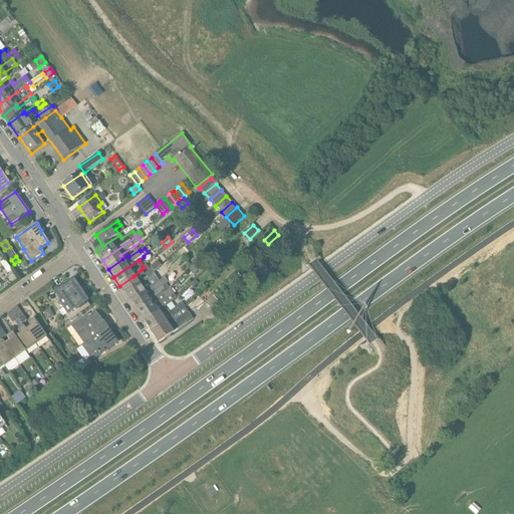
[(197,264),(190,270),(195,275),(202,268),(197,264)]
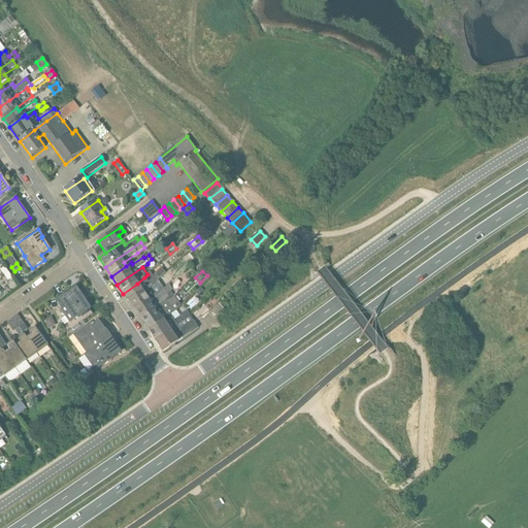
[(150,288),(157,281),(158,282),(160,279),(156,275),(152,277),(149,273),(147,274),(144,277),(137,284),(123,294),(129,302),(150,288)]
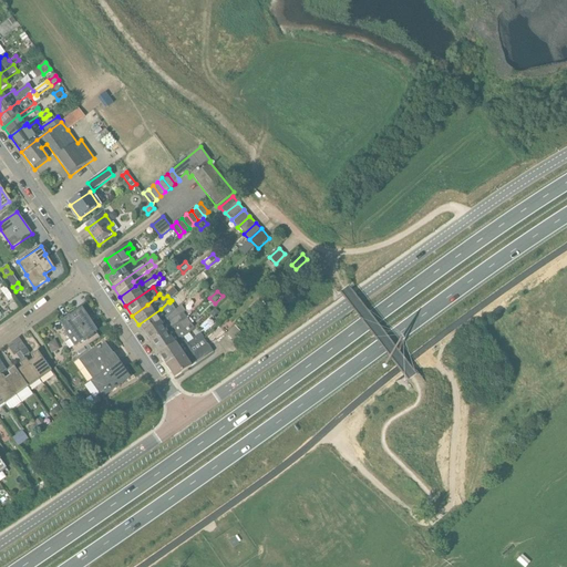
[(266,300),(260,306),(265,310),(269,305),(266,300)]
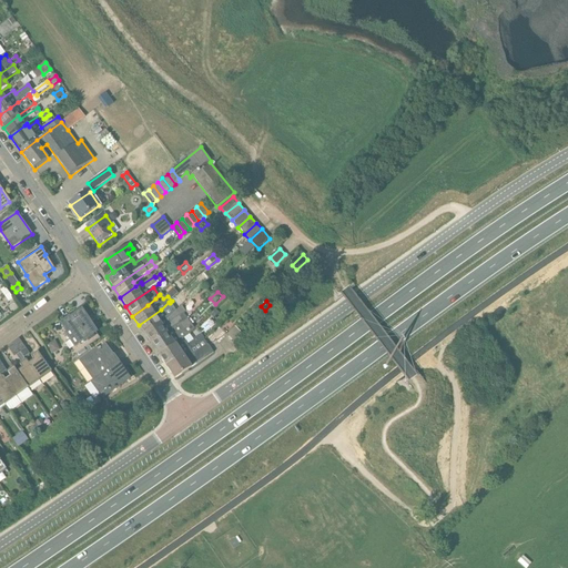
[(170,303),(169,302),(161,310),(139,325),(144,334),(166,318),(168,318),(174,313),(176,312),(176,311),(170,303)]
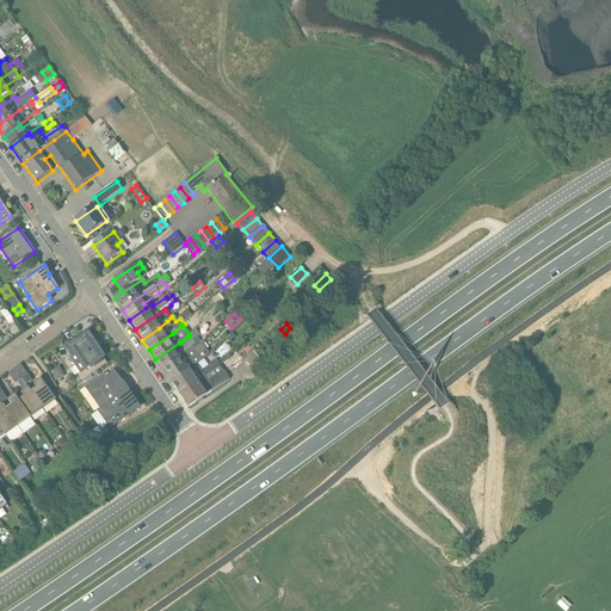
[(81,371),(94,364),(104,357),(88,333),(66,349),(81,371)]
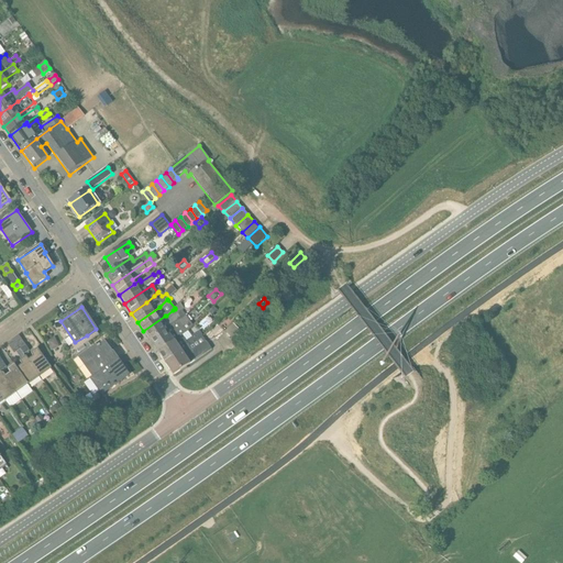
[(211,317),(217,310),(213,307),(208,312),(211,317)]
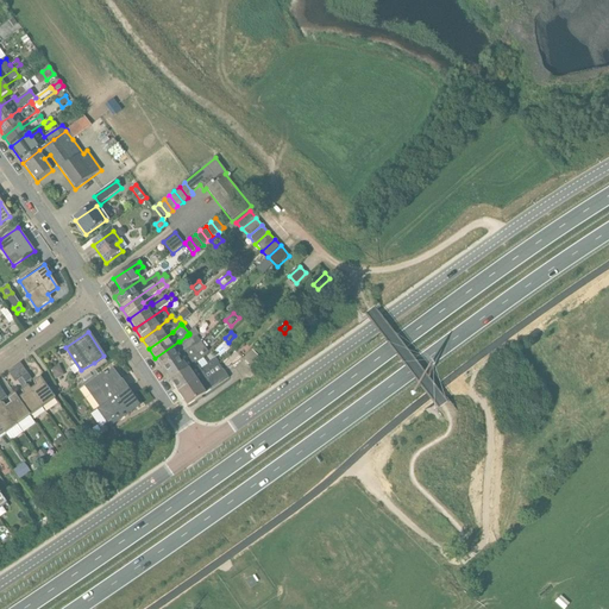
[(193,339),(183,345),(180,341),(179,341),(155,358),(162,370),(179,358),(201,343),(196,336),(193,339)]
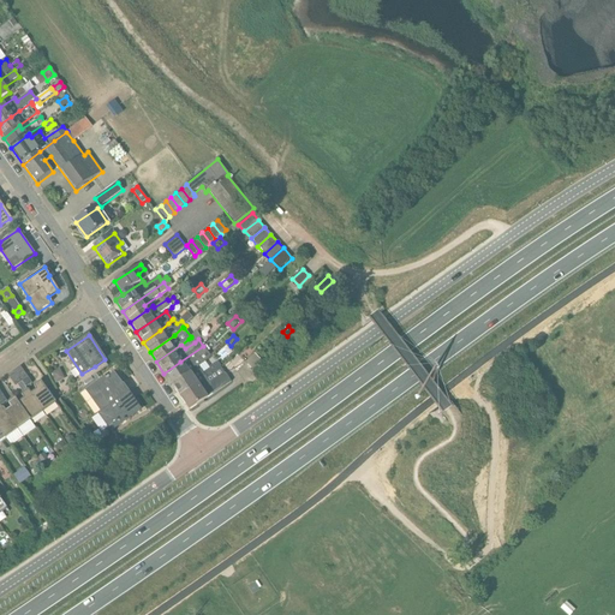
[(173,387),(192,374),(210,356),(209,354),(203,346),(180,362),(163,374),(173,387)]
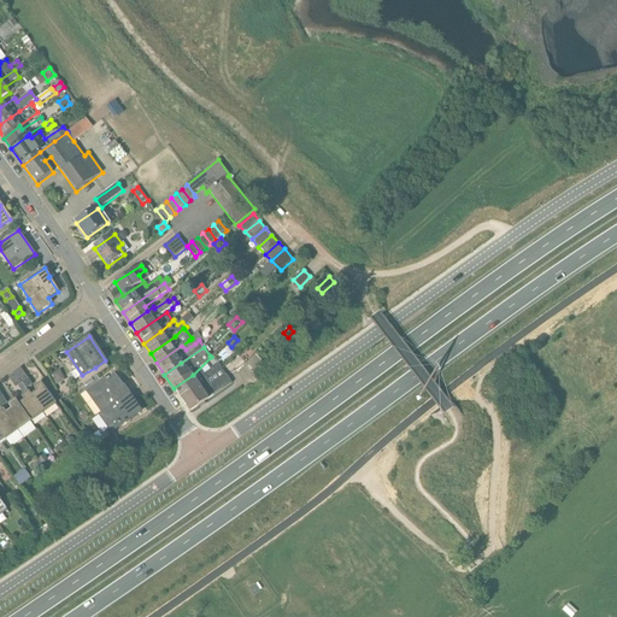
[(174,388),(181,399),(207,381),(211,377),(222,369),(218,364),(211,369),(211,370),(204,375),(203,372),(194,377),(193,375),(174,388)]
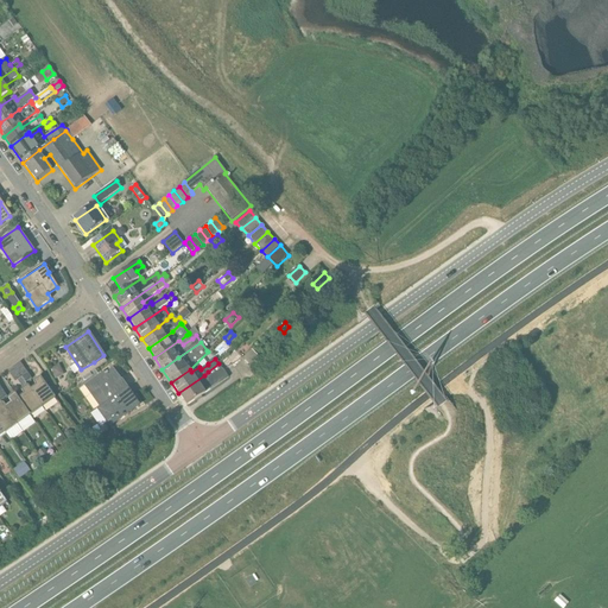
[(14,378),(26,373),(21,362),(10,368),(14,378)]
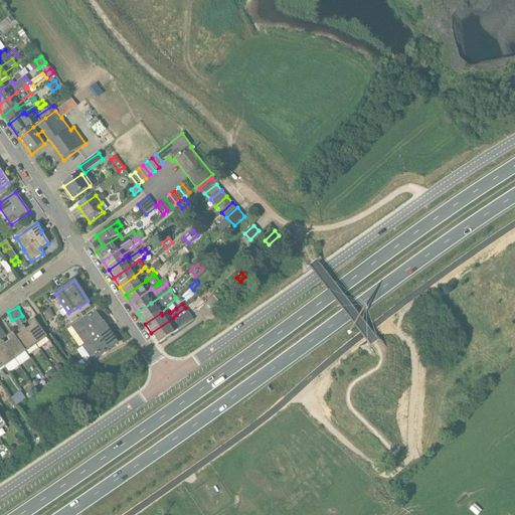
[(173,318),(151,333),(158,344),(193,321),(188,312),(185,308),(176,315),(173,318)]
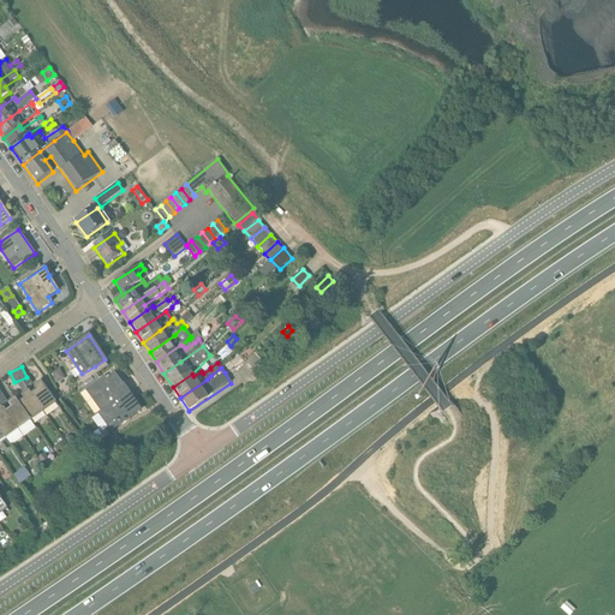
[(101,412),(129,393),(114,372),(101,382),(100,380),(85,390),(101,412)]
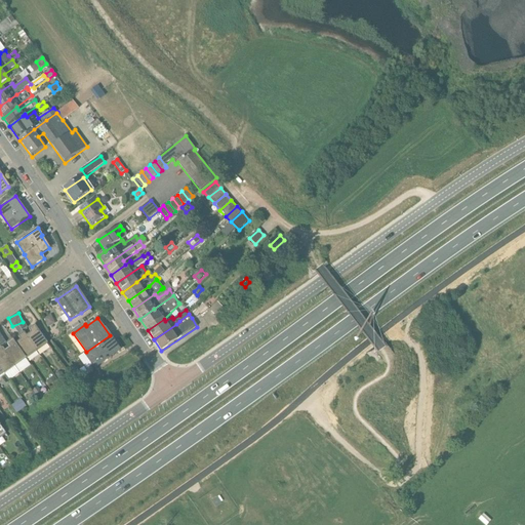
[(74,331),(81,326),(84,323),(82,319),(78,322),(71,327),(74,331)]
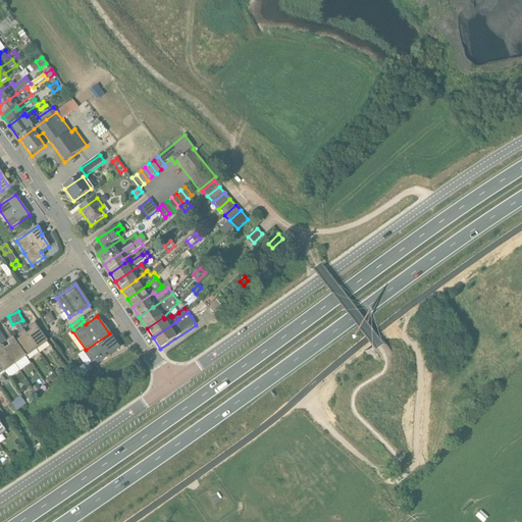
[(21,329),(22,329),(28,325),(23,320),(18,324),(21,329)]
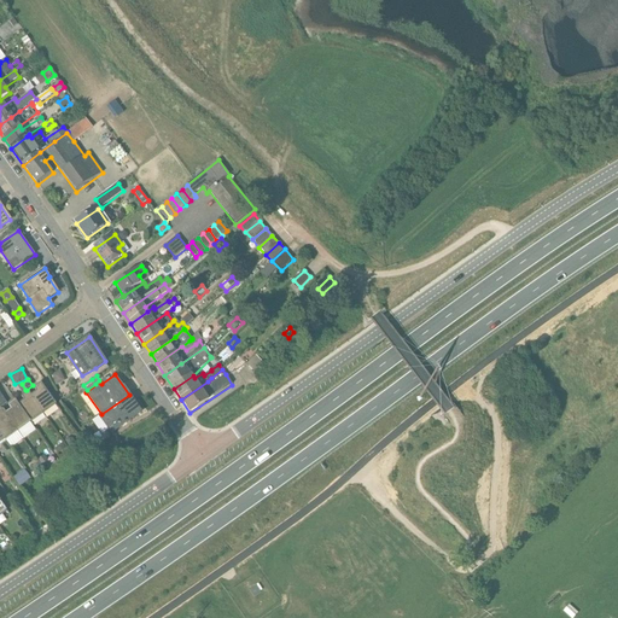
[(44,414),(28,394),(25,390),(22,384),(18,388),(24,396),(22,397),(24,401),(18,406),(30,424),(44,414)]
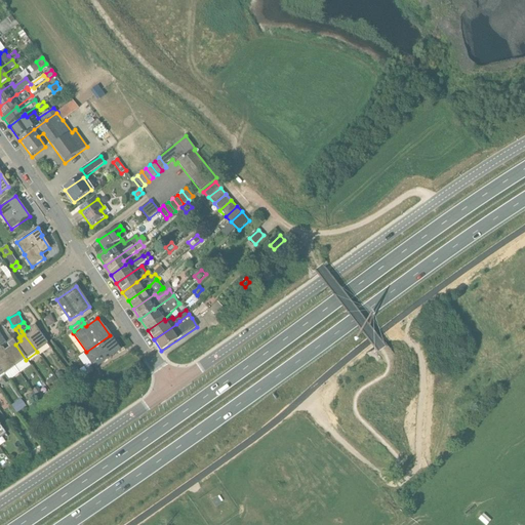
[(37,352),(47,344),(35,326),(29,330),(31,333),(27,336),(25,333),(24,334),(37,352)]
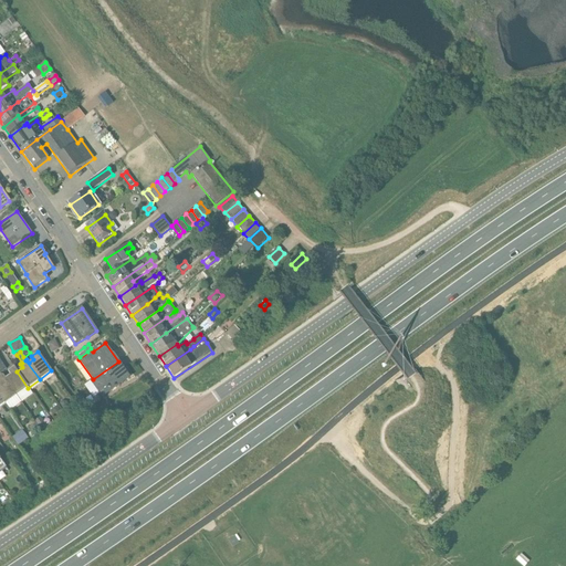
[(91,381),(103,397),(129,377),(118,362),(93,379),(91,381)]
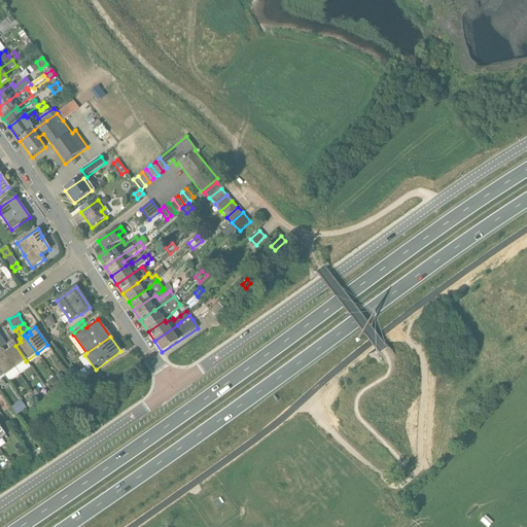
[(15,369),(26,361),(15,346),(13,343),(7,347),(9,350),(5,353),(3,350),(2,350),(15,369)]
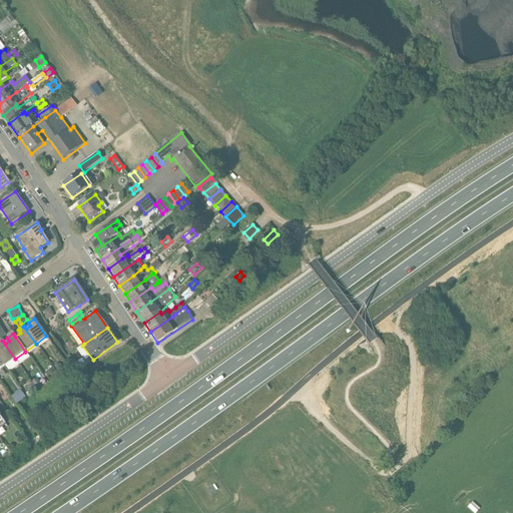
[(0,359),(5,366),(15,359),(2,341),(1,339),(0,339),(0,338),(0,359)]
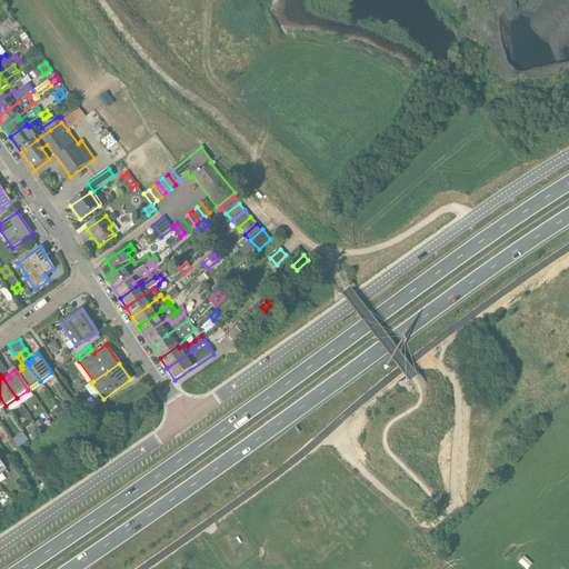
[(63,412),(71,408),(68,405),(62,403),(59,406),(63,412)]
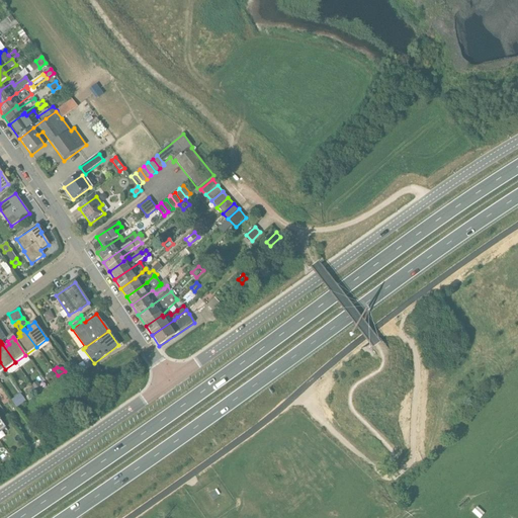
[(49,380),(55,376),(53,372),(46,376),(49,380)]
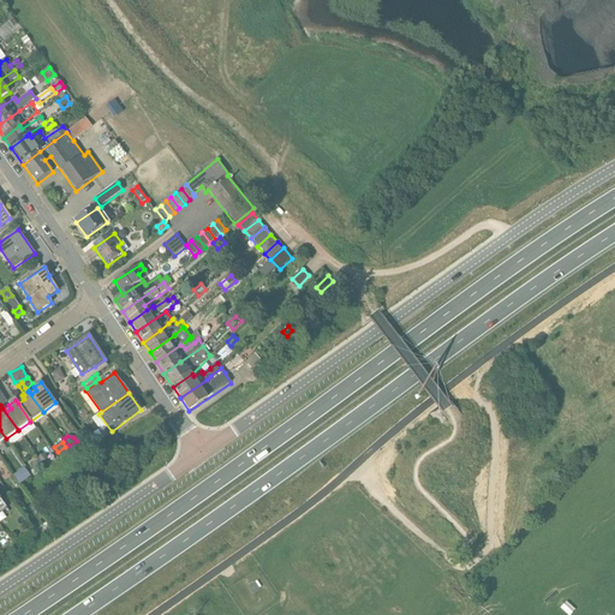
[(51,463),(43,453),(37,458),(45,466),(51,463)]
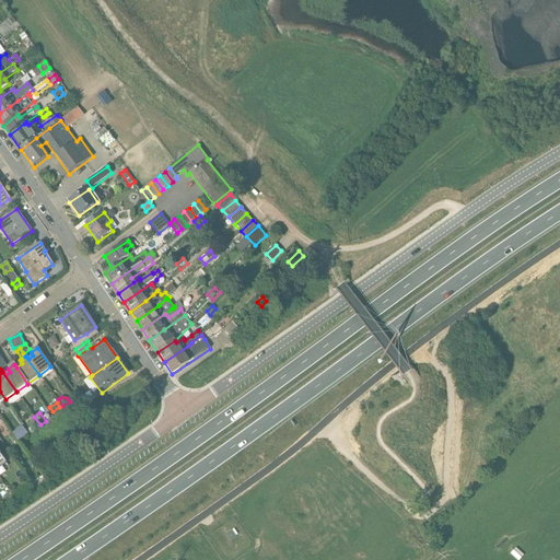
[(32,428),(38,422),(35,418),(30,423),(32,428)]
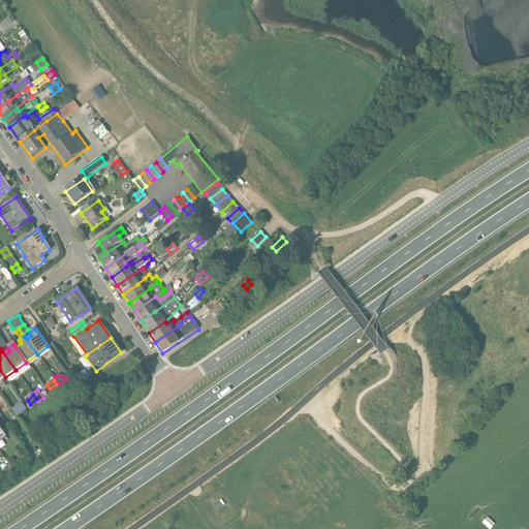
[(27,410),(23,405),(18,409),(22,414),(27,410)]
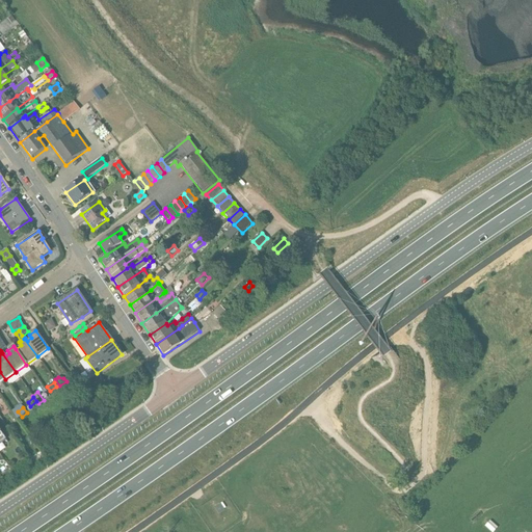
[(32,467),(46,458),(42,451),(28,459),(32,467)]
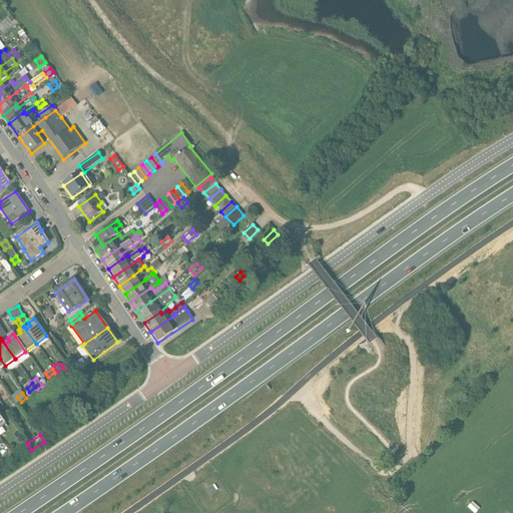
[(213,486),(207,489),(210,496),(216,492),(213,486)]
